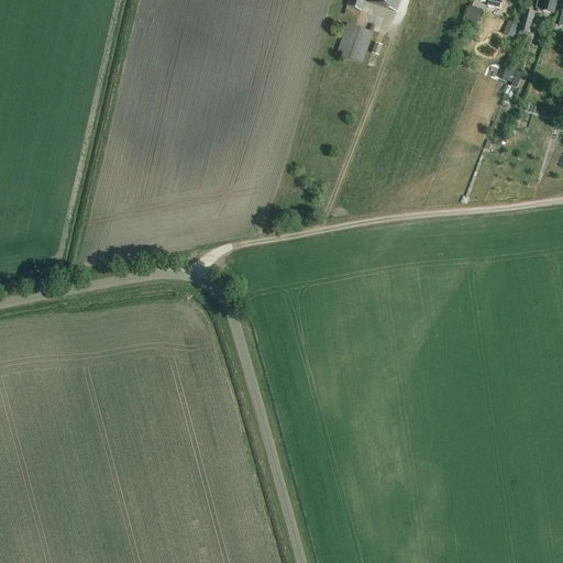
[(349,0),(348,6),(360,10),(363,0),(367,0),(396,11),(400,0),(349,0)]
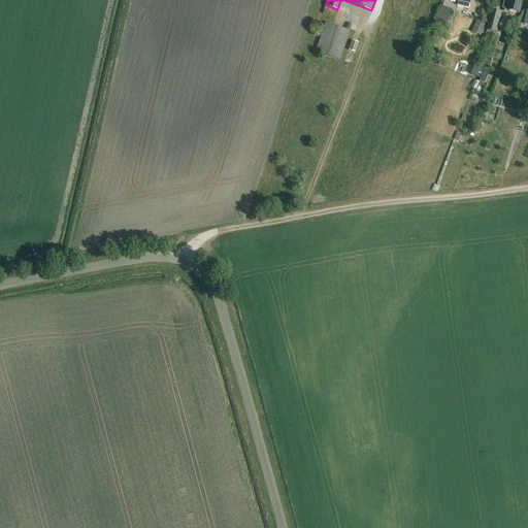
[(458,0),(458,1),(459,2),(458,6),(469,8),(470,4),(471,0),(458,0)]
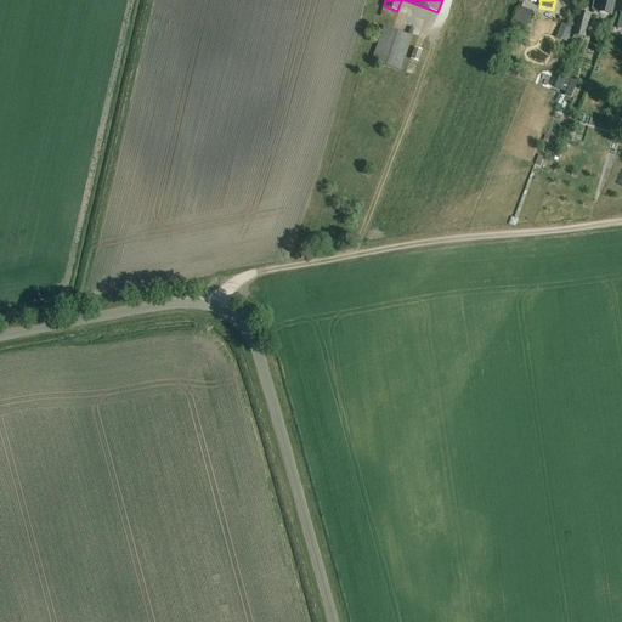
[(616,0),(594,0),(593,9),(600,11),(600,12),(612,16),(616,0)]
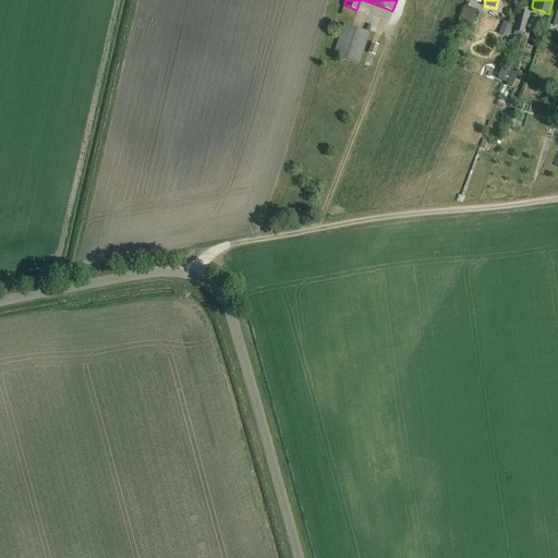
[(466,8),(461,25),(472,28),(478,11),(466,8)]
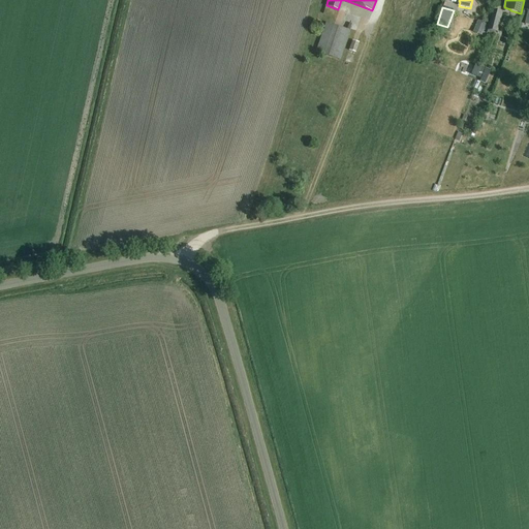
[(494,10),(488,34),(493,35),(493,32),(498,33),(503,12),(494,10)]
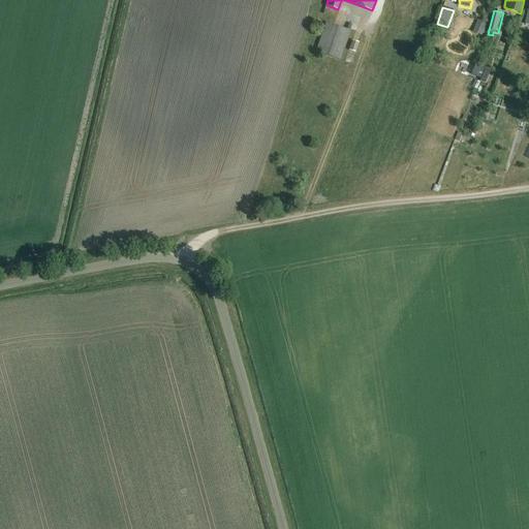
[(478,22),(473,33),(481,36),(487,25),(478,22)]
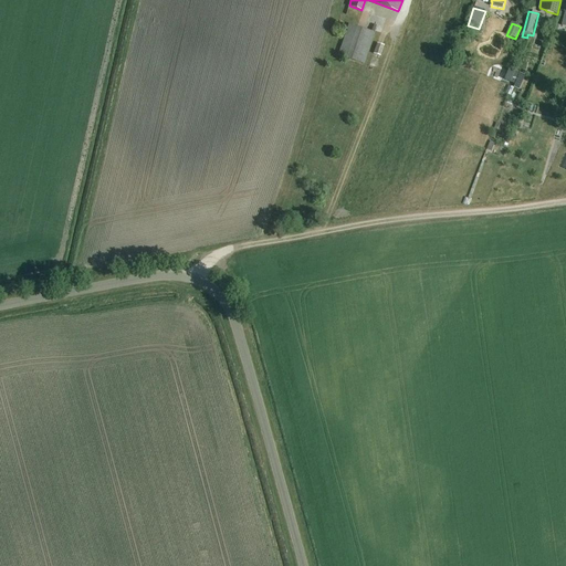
[(348,24),(338,55),(365,64),(375,33),(348,24)]
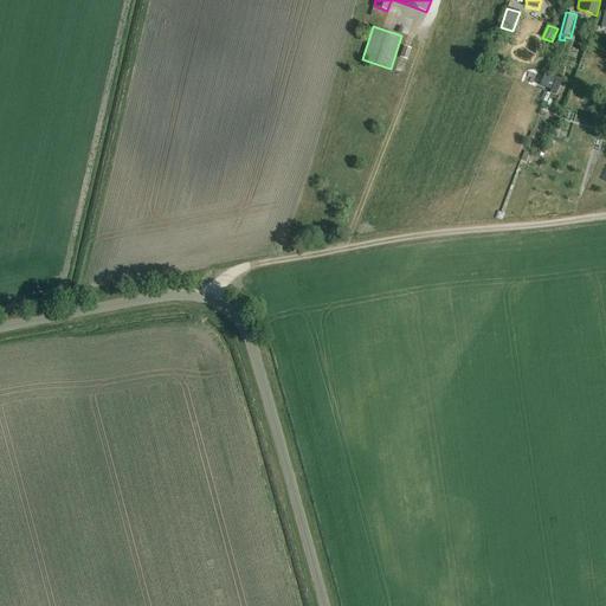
[(404,47),(400,59),(407,62),(411,50),(404,47)]
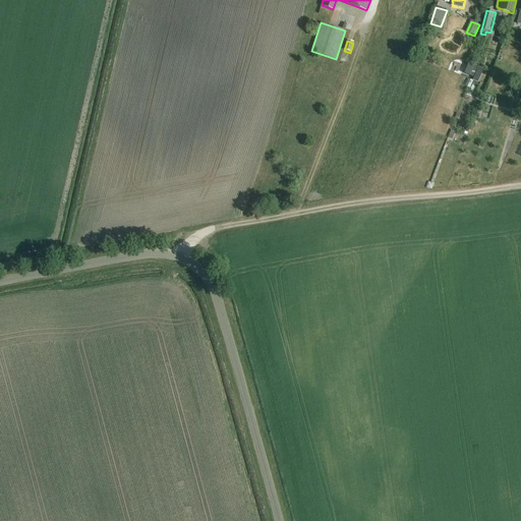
[(472,66),(469,74),(471,75),(470,77),(475,79),(479,69),(472,66)]
